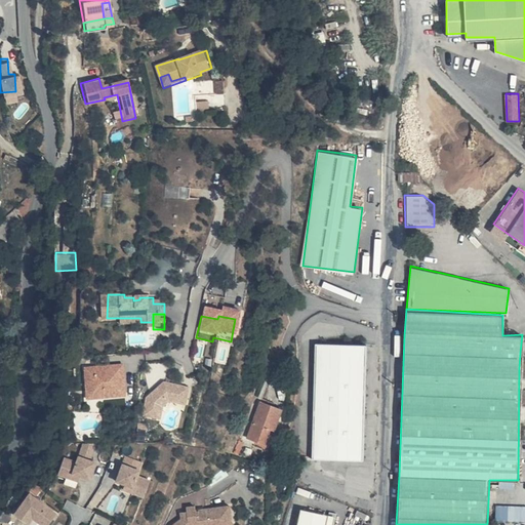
[(365,344),(314,342),(311,458),(362,459),(365,344)]
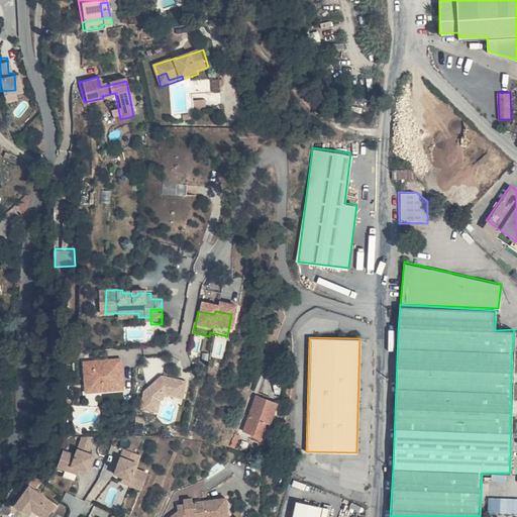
[(99,357),(82,356),(81,378),(99,379),(98,388),(118,389),(120,358),(106,357),(106,360),(99,359),(99,357)]
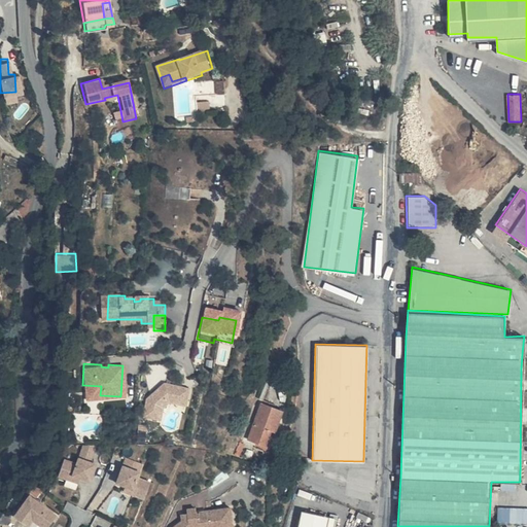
[(153,370),(143,379),(148,385),(160,376),(153,370)]
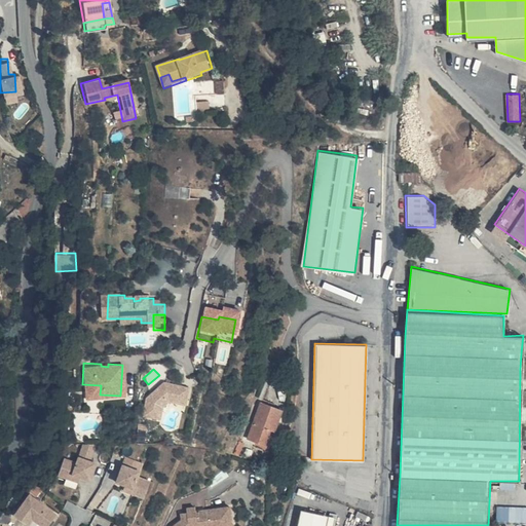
[(212,374),(202,373),(201,381),(211,382),(212,374)]
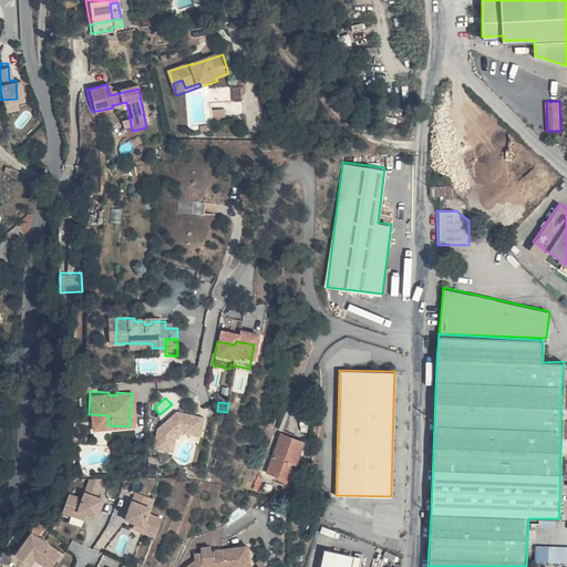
[(204,418),(177,411),(157,428),(154,446),(173,450),(175,436),(182,431),(186,426),(200,431),(204,418)]
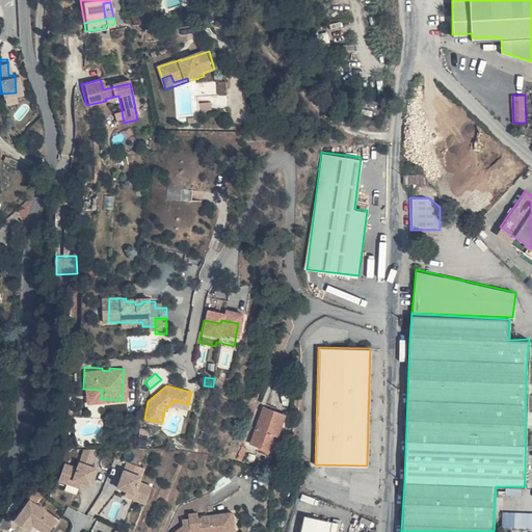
[(102,390),(83,389),(82,398),(101,399),(102,390)]
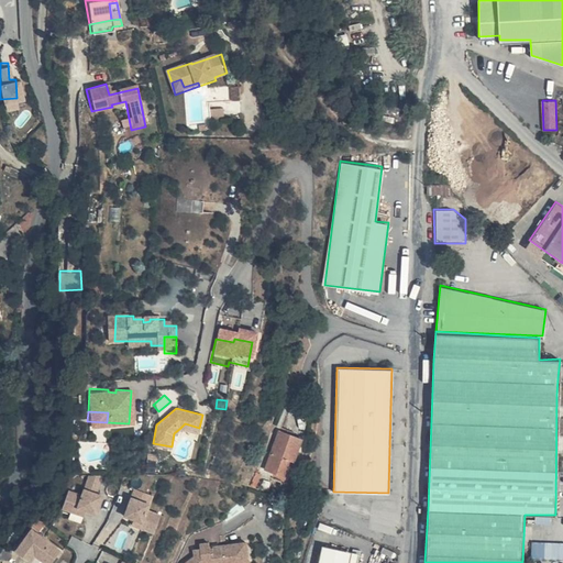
[(199,428),(185,423),(180,428),(197,432),(199,428)]
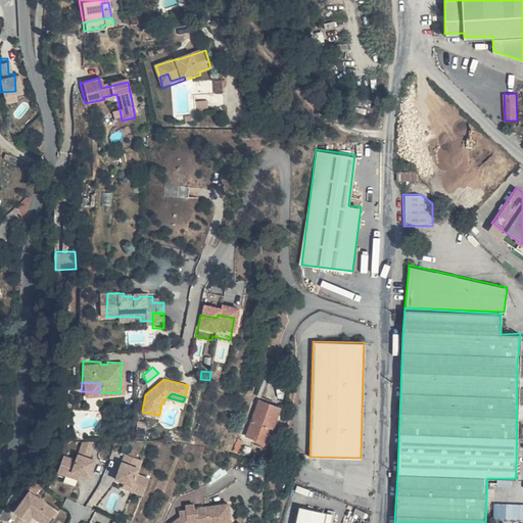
[(280,408),(259,397),(244,432),(250,435),(248,440),(264,446),(280,408)]
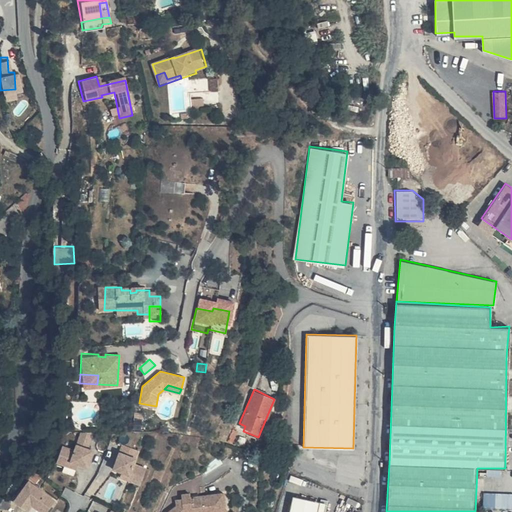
[(93,430),(78,430),(71,450),(60,446),(54,462),(66,466),(68,461),(78,465),(85,468),(89,456),(85,454),(87,447),(93,430)]
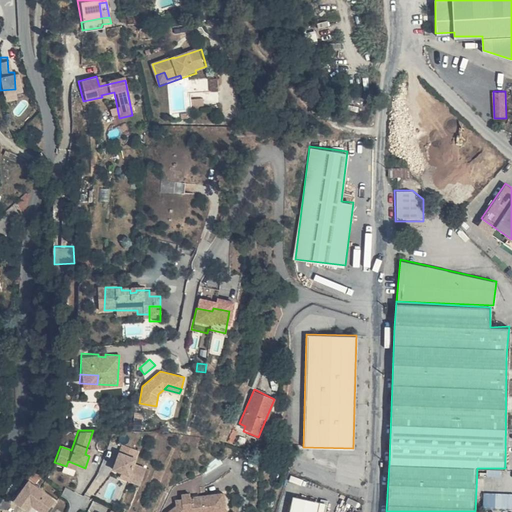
[(140,453),(120,446),(112,471),(120,474),(131,478),(130,482),(140,486),(145,471),(135,467),(140,453)]
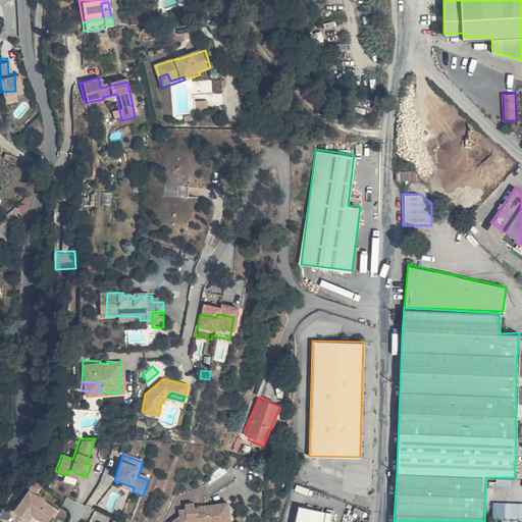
[(80,474),(69,470),(67,475),(77,479),(80,474)]
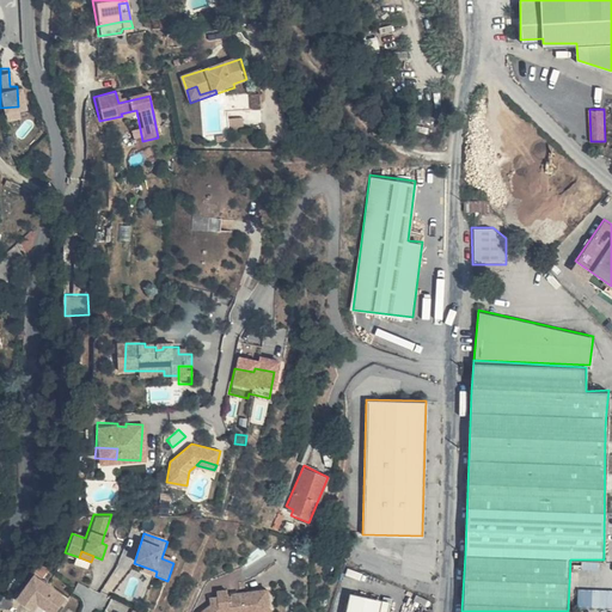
[(157,571),(144,567),(141,570),(155,576),(157,571)]
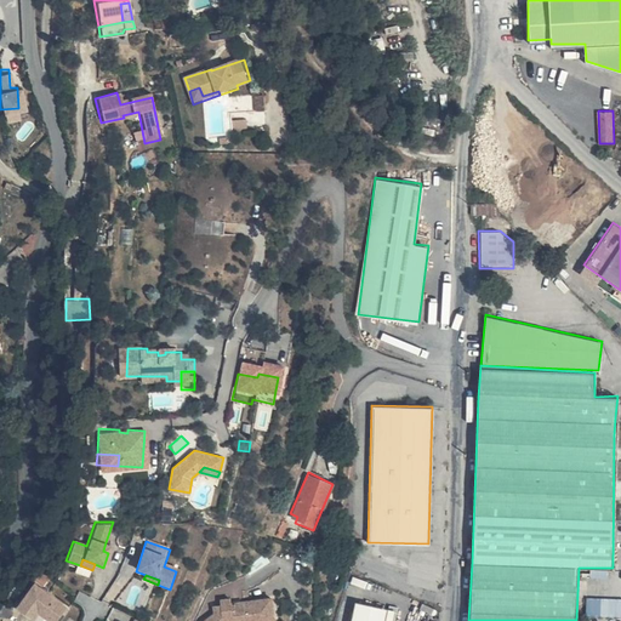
[(55,620),(63,609),(30,586),(12,611),(27,620),(55,620)]
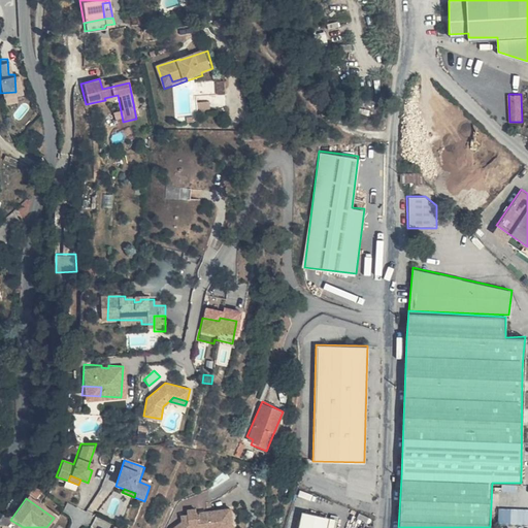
[(527,522),(527,506),(499,507),(500,523),(527,522)]
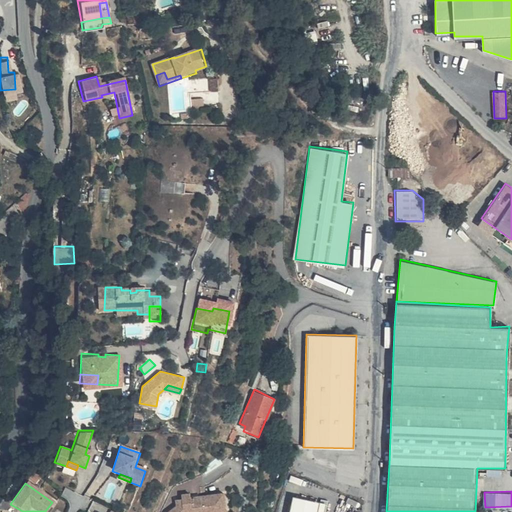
[(220,511),(221,511),(219,493),(184,498),(185,502),(175,504),(175,500),(170,501),(171,507),(165,511),(220,511)]
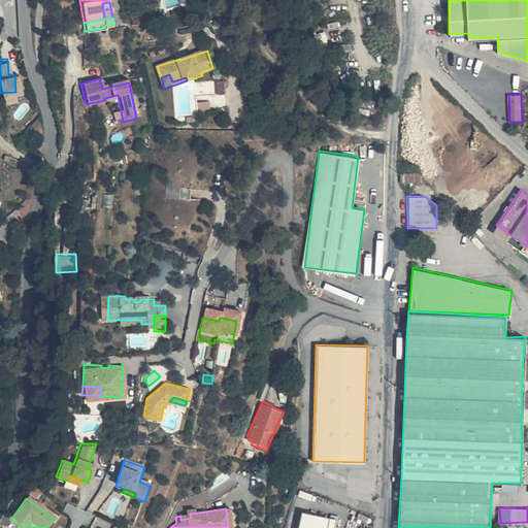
[(328,527),(332,516),(301,509),(296,527),(328,527)]
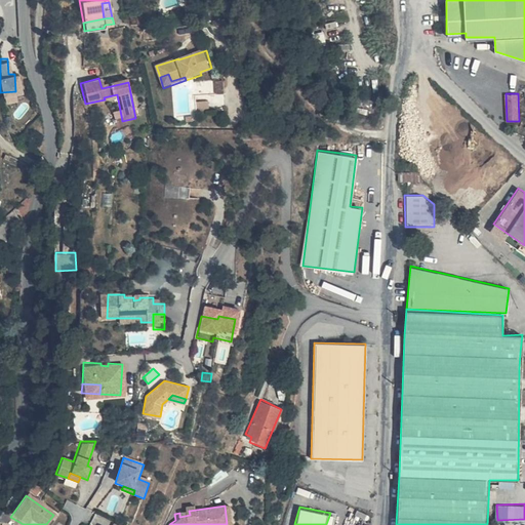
[(189,511),(189,508),(178,509),(179,513),(179,517),(190,515),(189,511)]
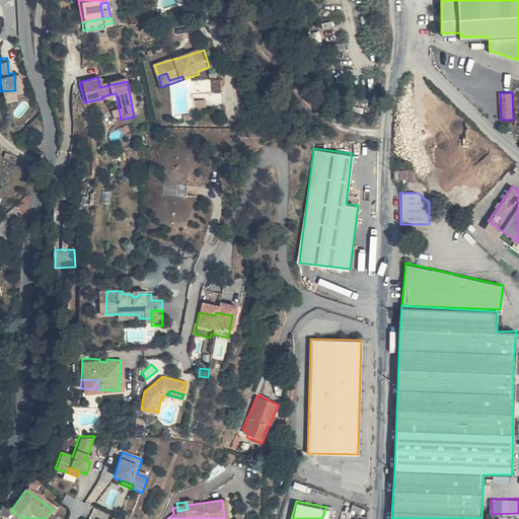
[(328,518),(331,508),(326,507),(322,518),(328,518)]
